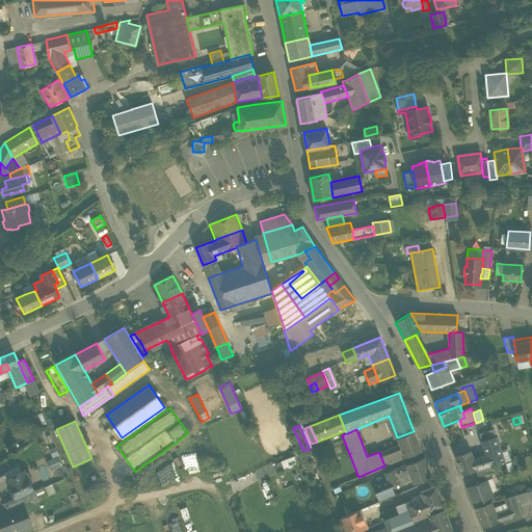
[(493,429),(479,434),(482,442),(496,437),(493,429)]
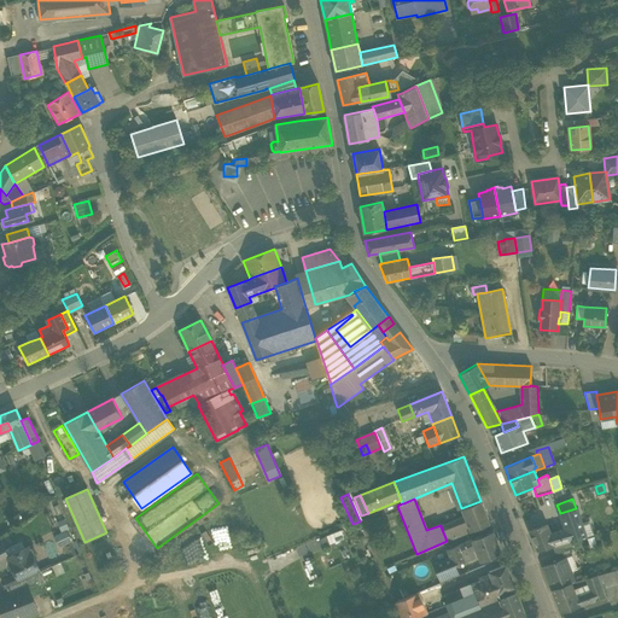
[(481,501),(461,508),(465,517),(471,531),(490,523),(481,501)]
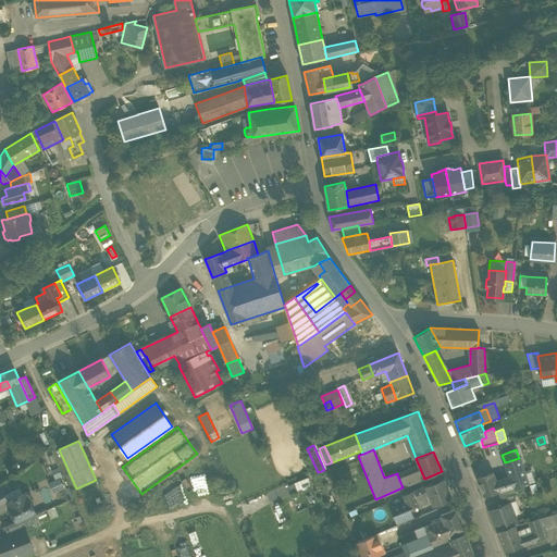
[(505,462),(509,477),(496,480),(493,472),(477,478),(484,497),(498,493),(517,487),(528,484),(523,471),(519,458),(505,462)]
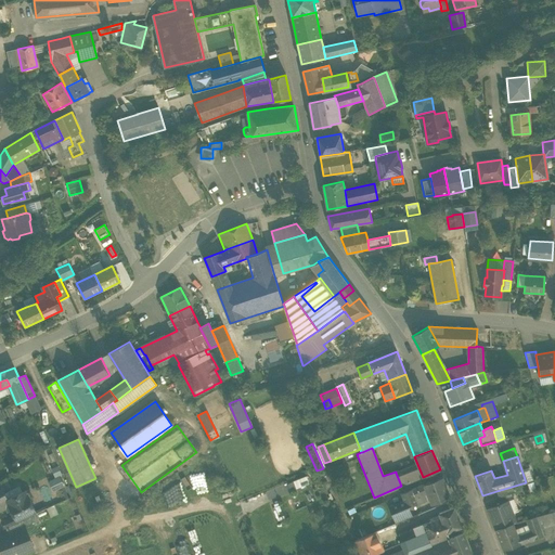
[(396,473),(401,486),(423,477),(417,464),(396,473)]
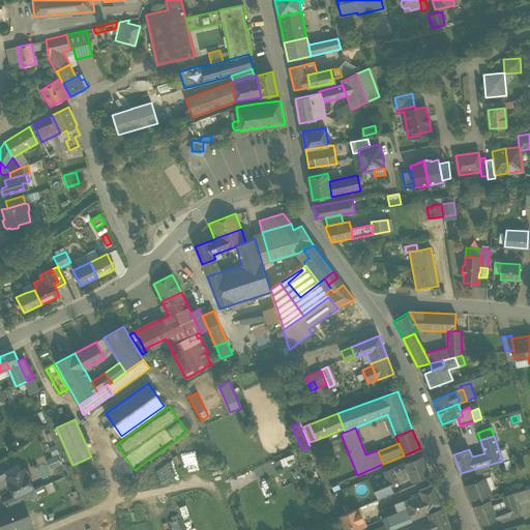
[(56,445),(50,446),(53,457),(47,458),(50,468),(61,465),(56,445)]
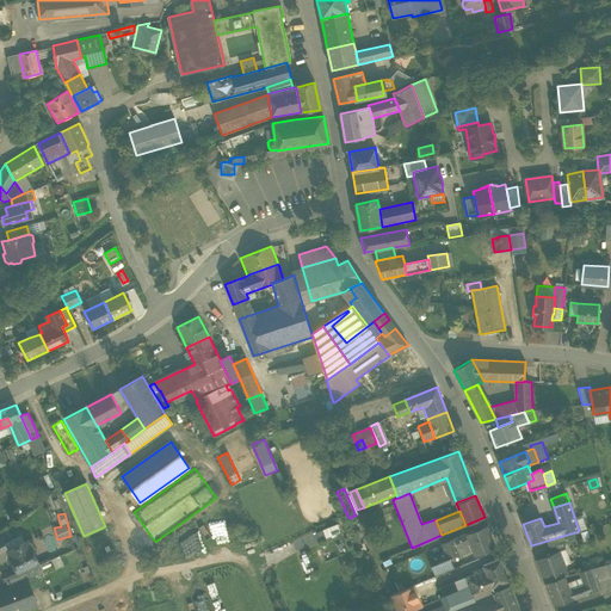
[(582,514),(574,517),(579,531),(587,529),(582,514)]
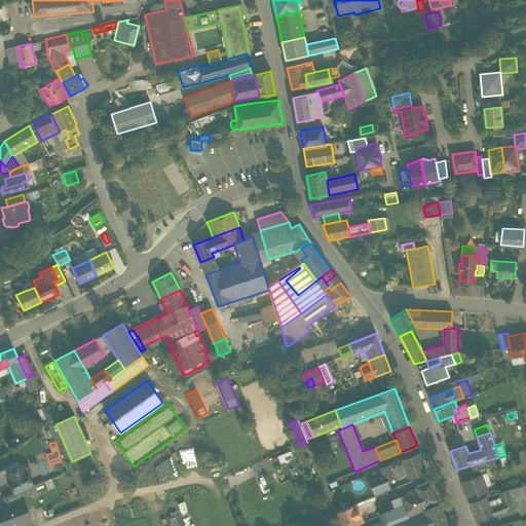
[(280,461),(293,457),(291,451),(278,455),(280,461)]
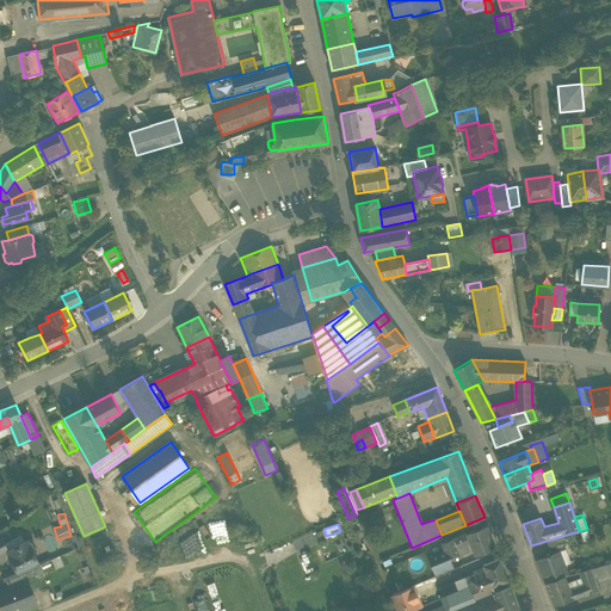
[(487,525),(467,532),(470,543),(473,550),(475,555),(495,547),(487,525)]
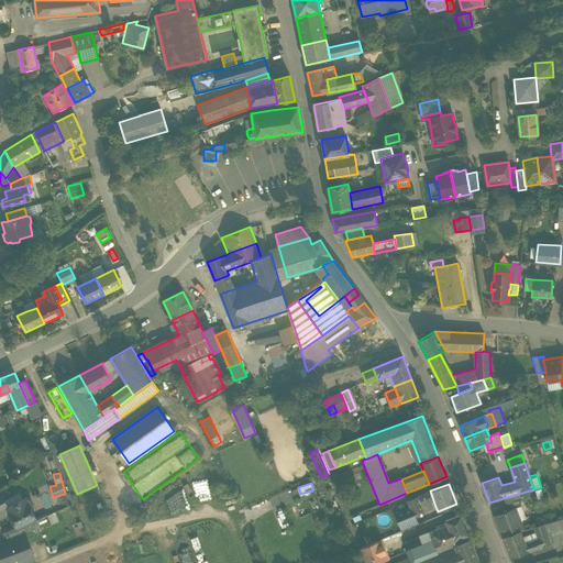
[(430,490),(418,496),(421,506),(433,500),(430,490)]
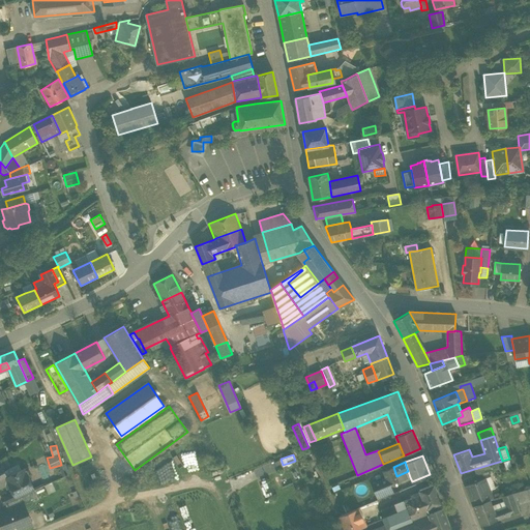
[(492,464),(474,469),(475,475),(494,470),(492,464)]
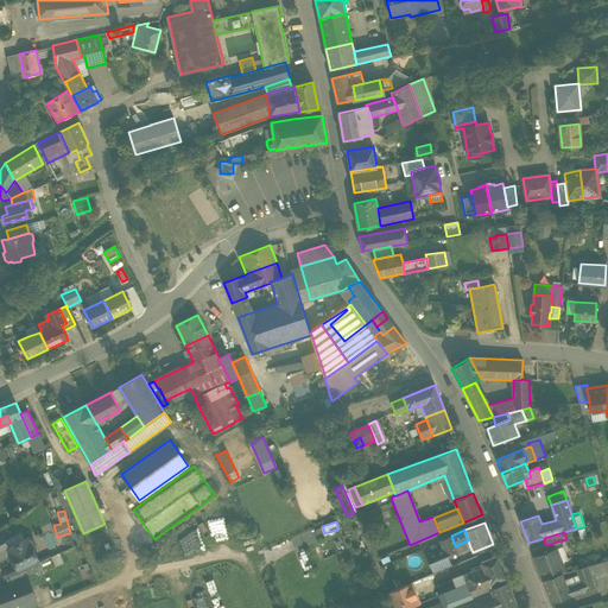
[(19,543),(25,540),(21,533),(8,539),(12,546),(19,543)]
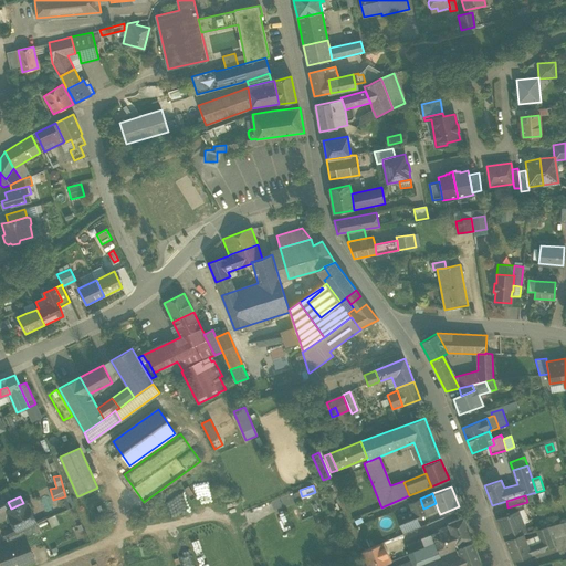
[(1,498),(0,498),(0,521),(6,519),(10,516),(8,510),(11,509),(8,502),(4,503),(1,498)]
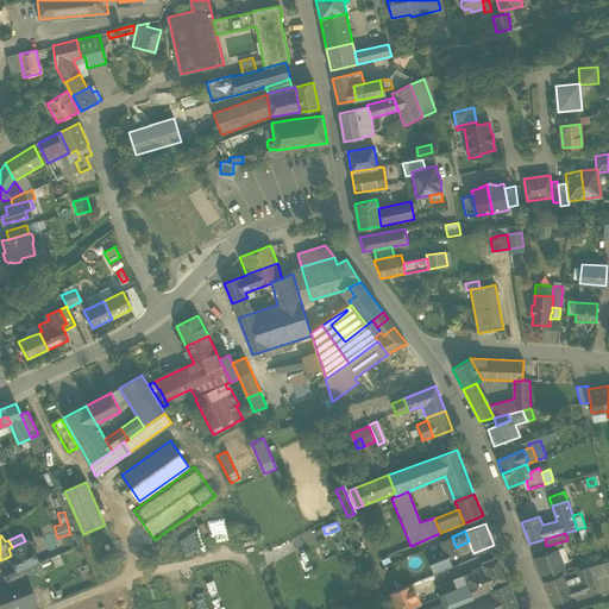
[(452,537),(440,542),(444,550),(447,558),(458,553),(456,547),(452,537)]
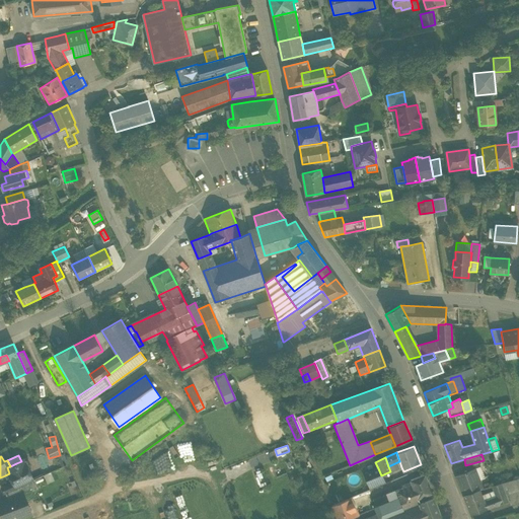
[(16,463),(25,484),(31,482),(35,479),(25,459),(21,461),(16,463)]
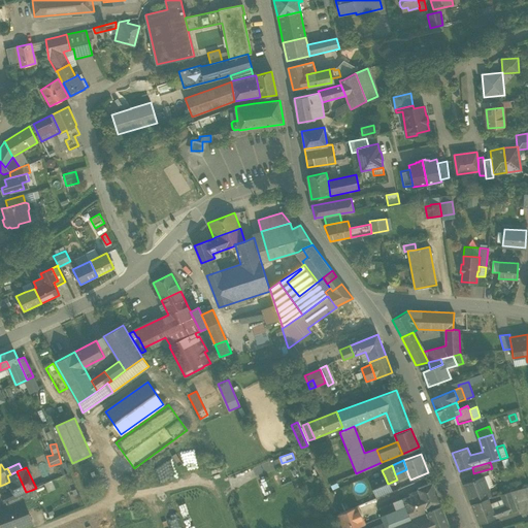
[(406,469),(395,474),(397,480),(408,475),(406,469)]
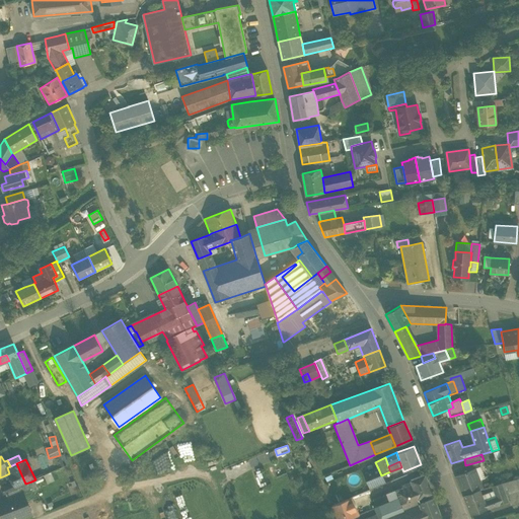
[(10,466),(7,467),(9,473),(5,475),(7,478),(10,476),(14,485),(11,487),(12,491),(17,489),(25,484),(16,463),(10,466)]
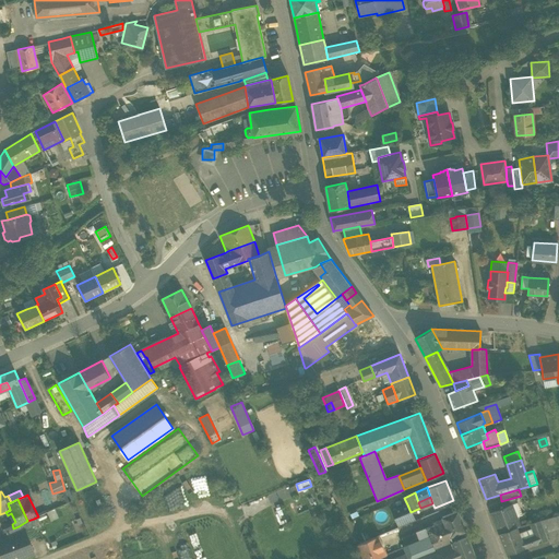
[(510,506),(515,518),(516,516),(522,514),(518,502),(510,506)]
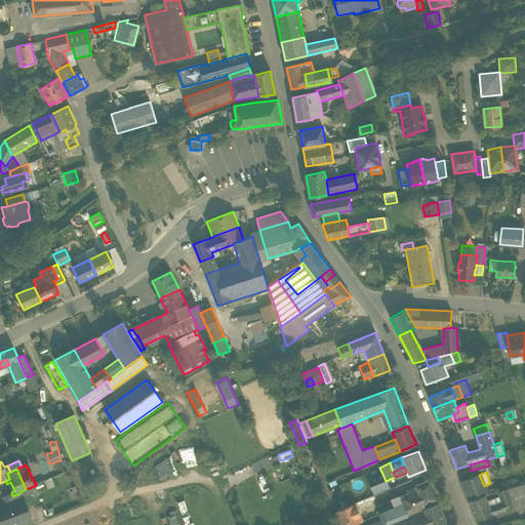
[(59,474),(43,479),(46,487),(63,482),(59,474)]
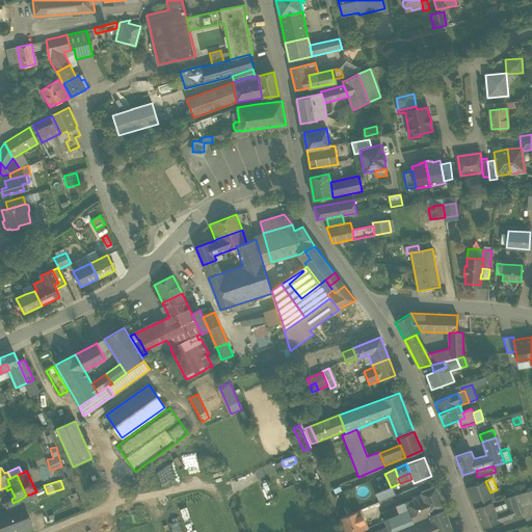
[(388,480),(374,486),(380,502),(395,496),(391,487),(388,480)]
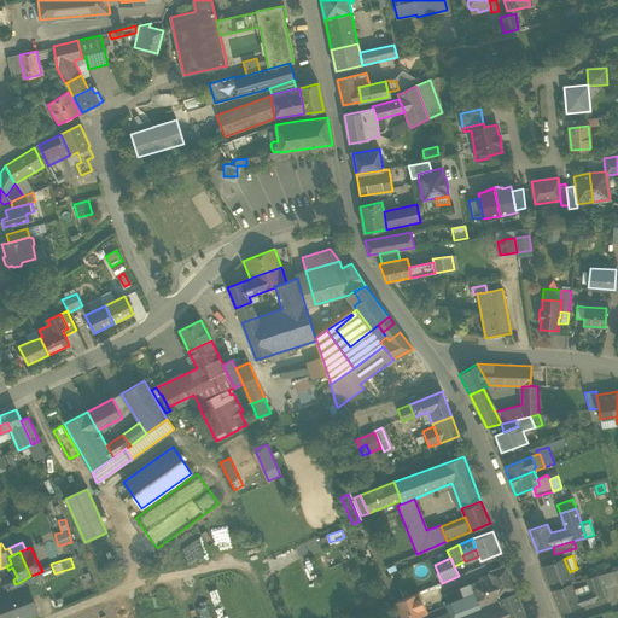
[(564,559),(543,566),(552,589),(575,581),(571,571),(570,572),(564,559)]
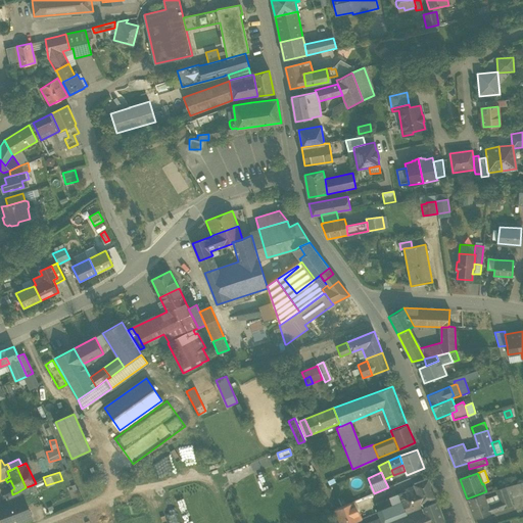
[(428,478),(414,484),(416,488),(421,502),(435,496),(428,478)]
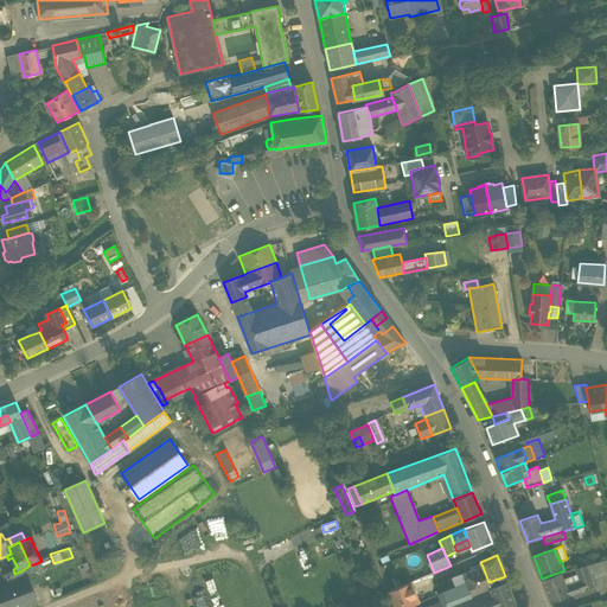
[(606,558),(586,564),(592,579),(606,573),(606,558)]
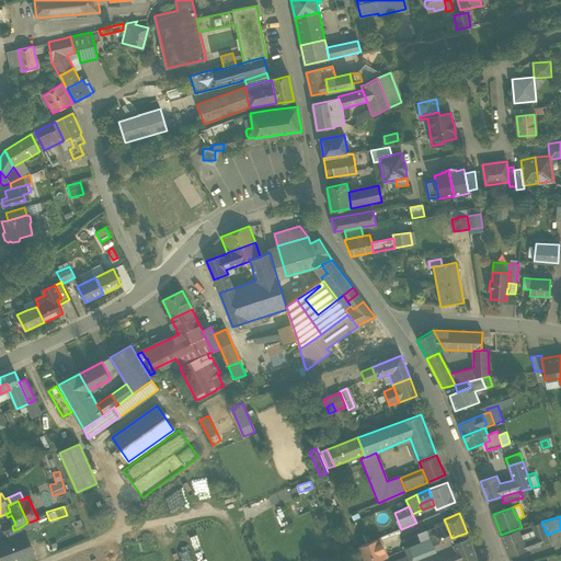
[(27,523),(19,528),(22,536),(25,534),(27,534),(38,528),(34,521),(27,523)]
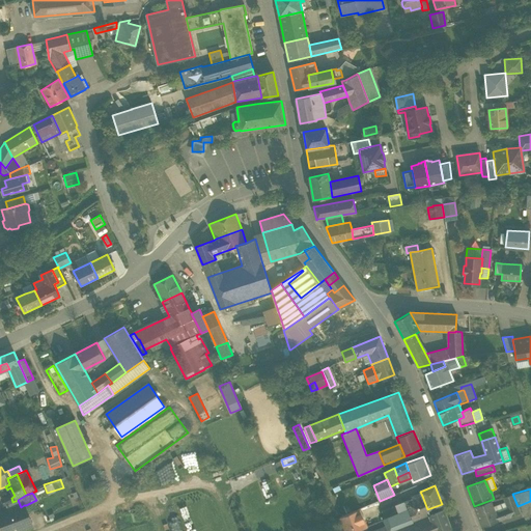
[(505,502),(494,506),(491,500),(474,506),(481,527),(520,512),(518,506),(512,494),(503,497),(505,502)]
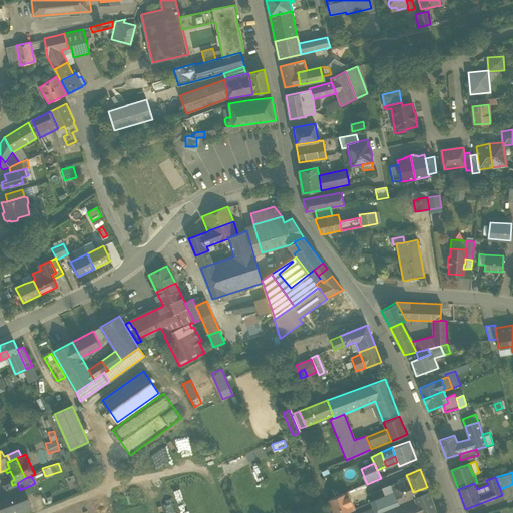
[(408,479),(391,485),(394,492),(398,503),(414,497),(415,496),(415,495),(413,492),(408,479)]
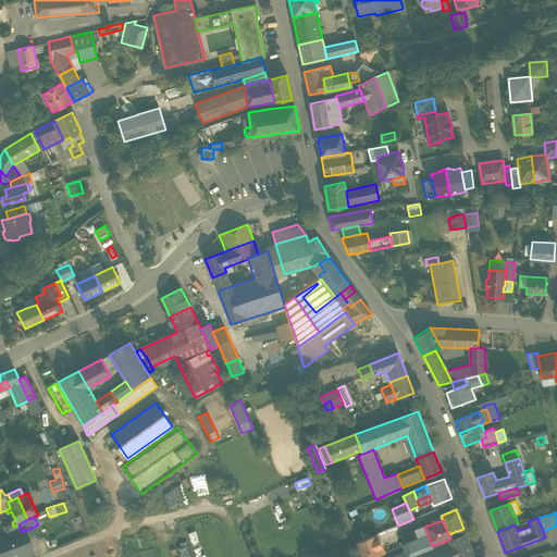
[(9,536),(22,532),(19,524),(13,527),(5,530),(9,536)]
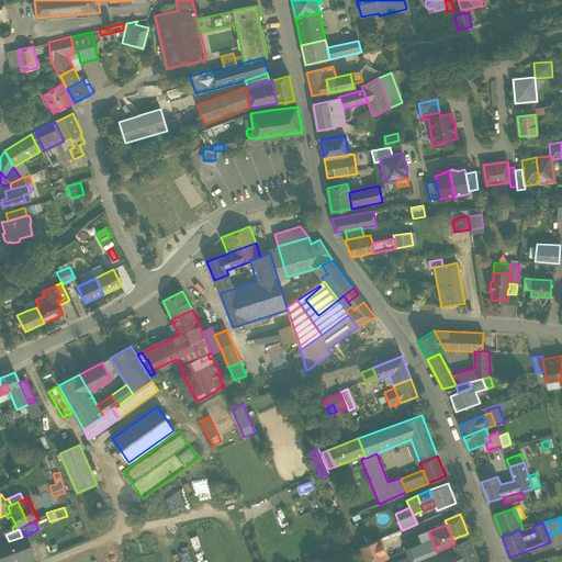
[(9,541),(0,544),(0,559),(1,561),(18,561),(34,555),(25,535),(22,537),(9,541)]
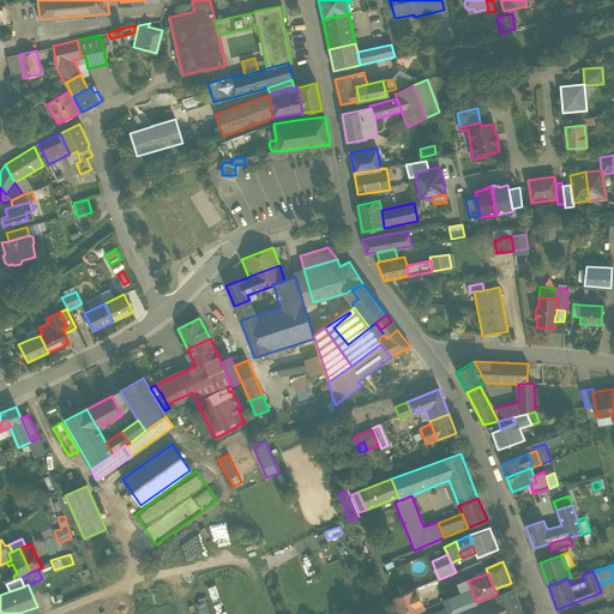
[(513,587),(497,593),(497,594),(495,595),(503,613),(522,613),(523,613),(513,587)]
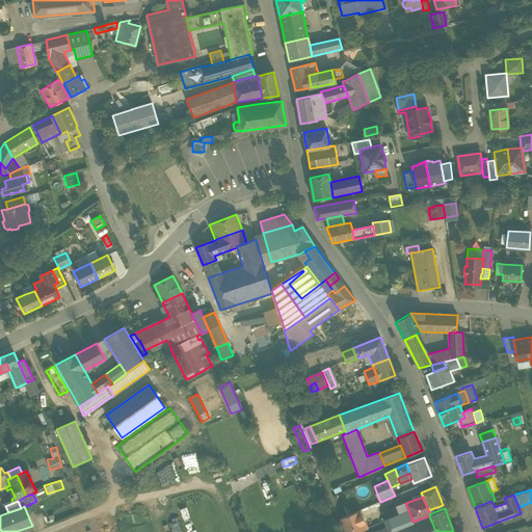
[(360,510),(340,519),(345,531),(356,531),(367,528),(360,510)]
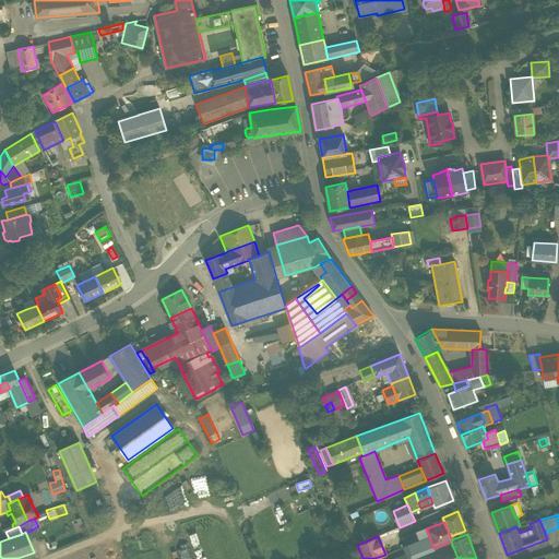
[(429,536),(404,547),(406,554),(408,558),(412,558),(435,549),(433,548),(429,536)]
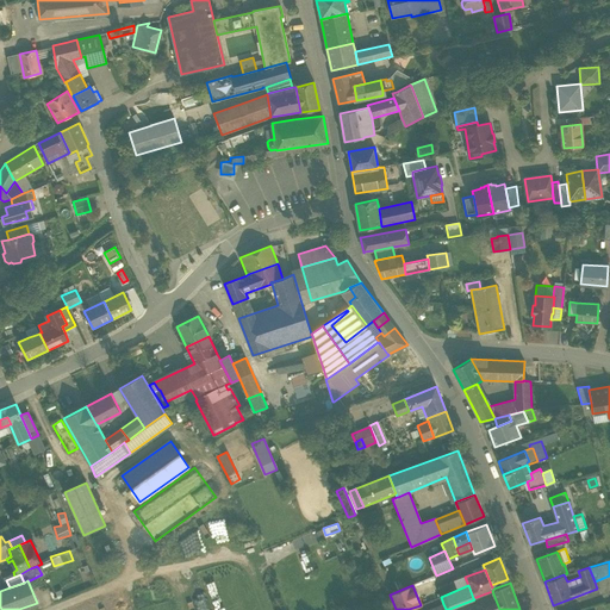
[(474,599),(449,609),(446,609),(443,604),(428,609),(499,609),(492,591),(473,598),(474,599)]
